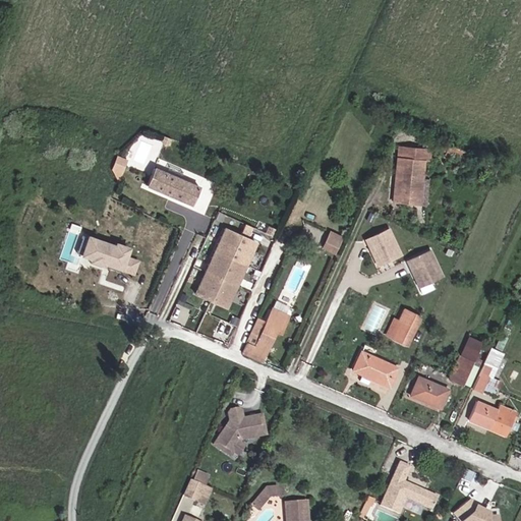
[(447,148),(448,146),(433,138),(430,143),(445,151),(447,148)]
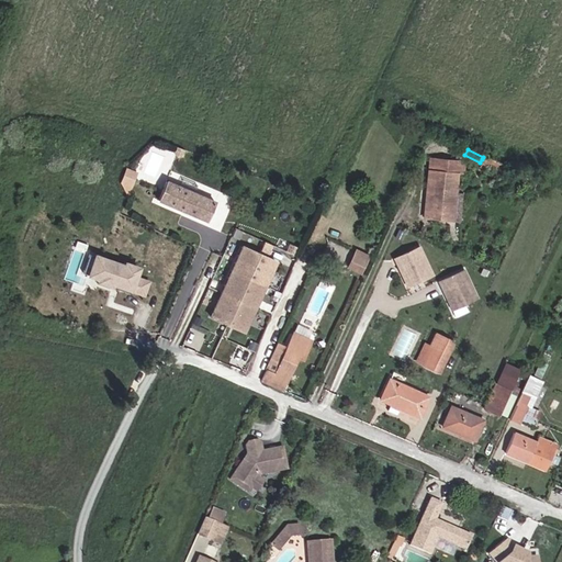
[(459,175),(465,175),(467,160),(434,157),(429,191),(425,191),(423,218),(451,221),(452,194),(458,194),(459,175)]
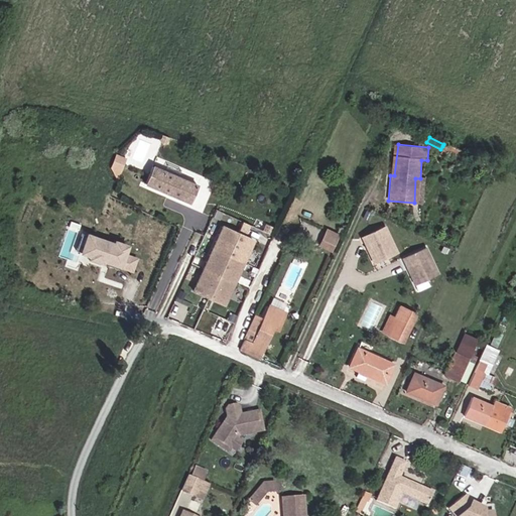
[(445,151),(460,158),(463,150),(448,144),(446,147),(447,148),(445,151)]
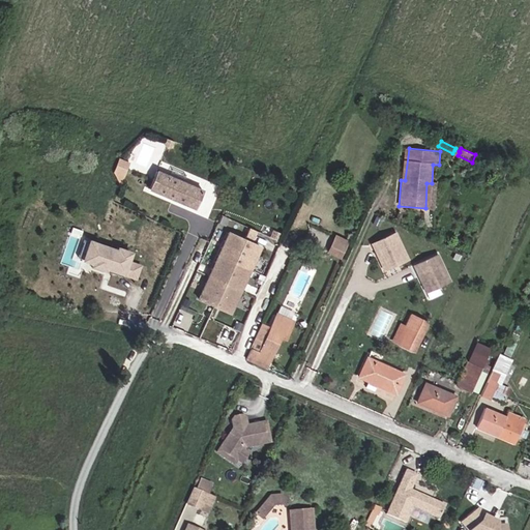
[(124,179),(129,159),(119,156),(113,176),(124,179)]
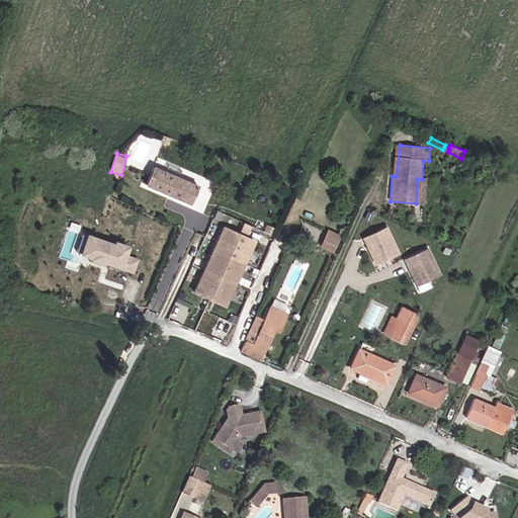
[(218,165),(221,160),(213,157),(210,162),(218,165)]
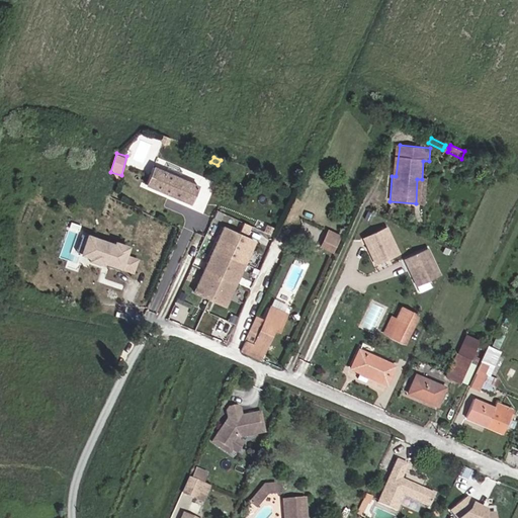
[(481,166),(479,166),(482,159),(476,157),(470,169),(479,172),(481,166)]
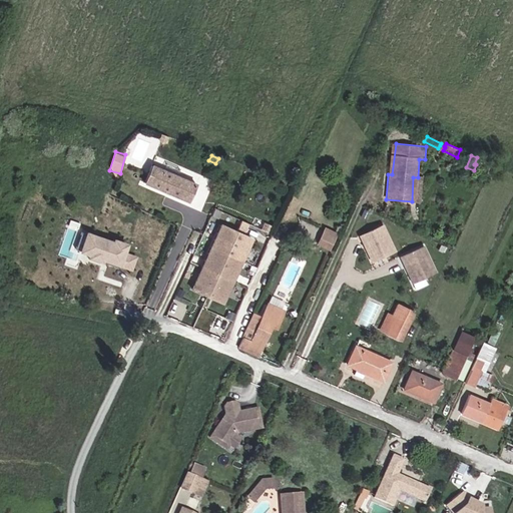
[(188,201),(196,184),(152,165),(145,181),(188,201)]
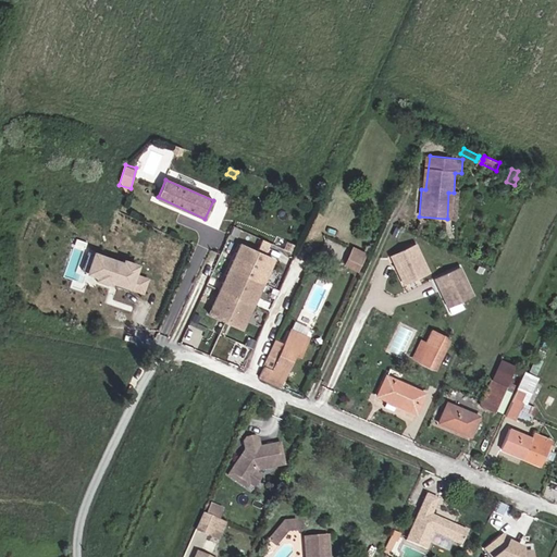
[(259,248),(267,251),(271,242),(263,238),(259,248)]
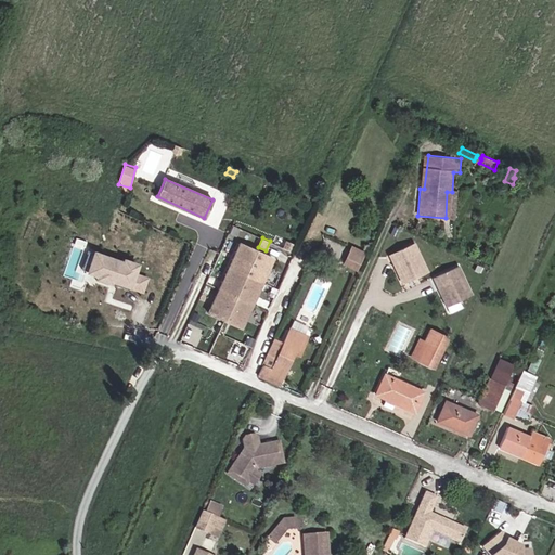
[(240,327),(273,258),(239,241),(207,312),(240,327)]
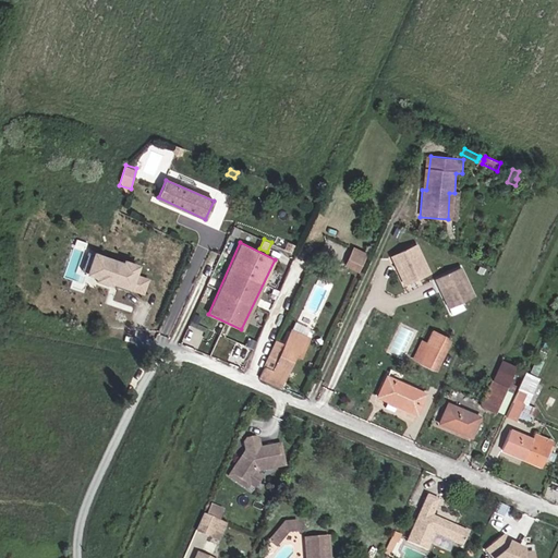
[(420,246),(395,257),(408,286),(432,275),(420,246)]
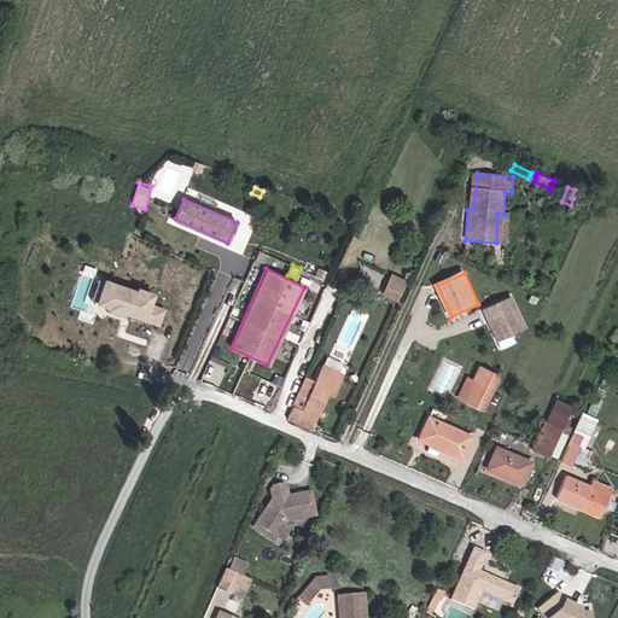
[(398,302),(407,283),(394,277),(385,296),(398,302)]
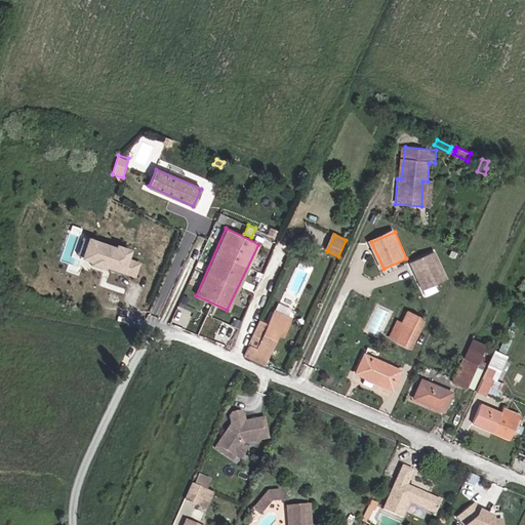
[(90,241),(84,240),(79,257),(85,259),(90,241)]
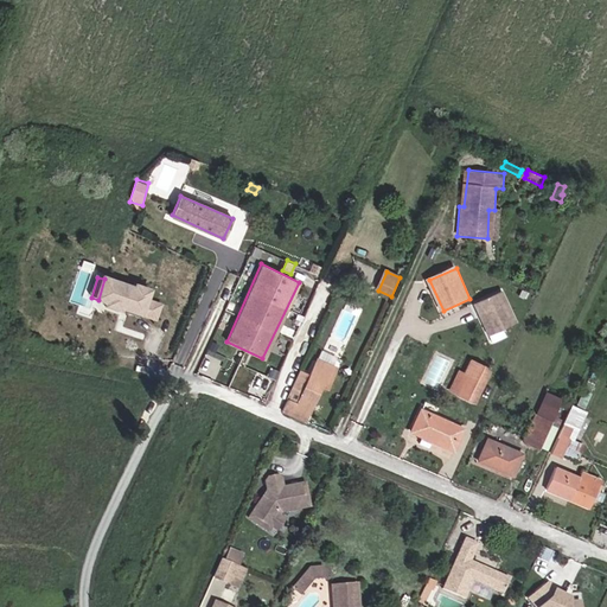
[(144,314),(158,318),(163,302),(147,298),(149,288),(136,285),(135,287),(104,279),(98,300),(110,304),(109,306),(131,312),(131,313),(141,317),(144,314)]
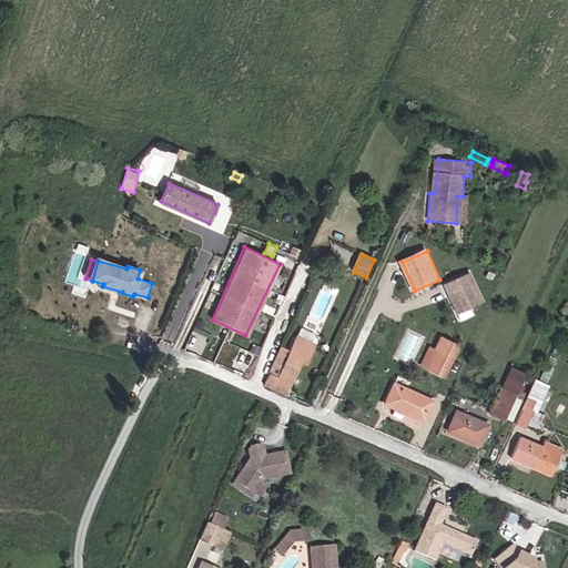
[(485,303),(472,274),(446,285),(459,314),(485,303)]
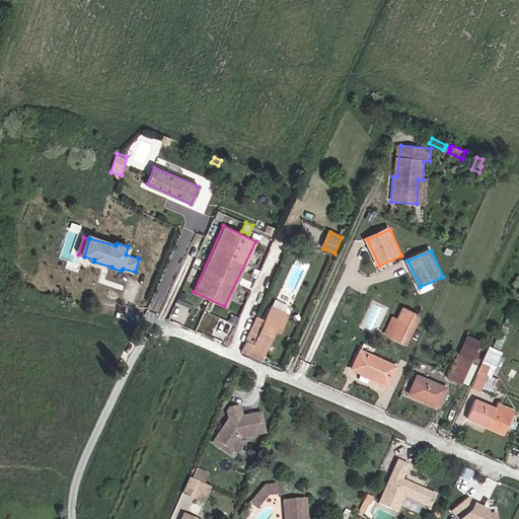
[(242,351),(262,359),(276,328),(281,330),(287,315),(270,308),(265,321),(256,319),(242,351)]
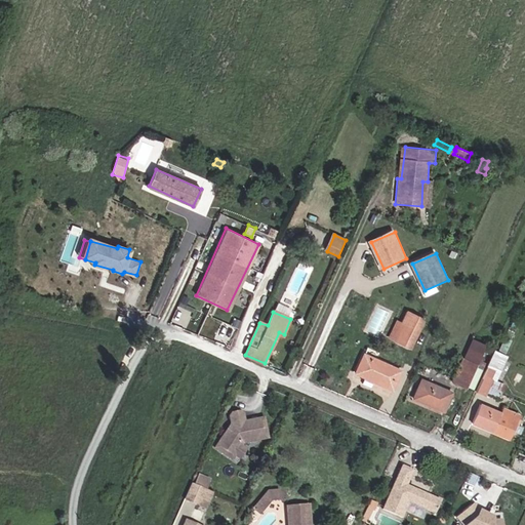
[(423,320),(408,313),(403,324),(398,322),(391,337),(410,347),(423,320)]
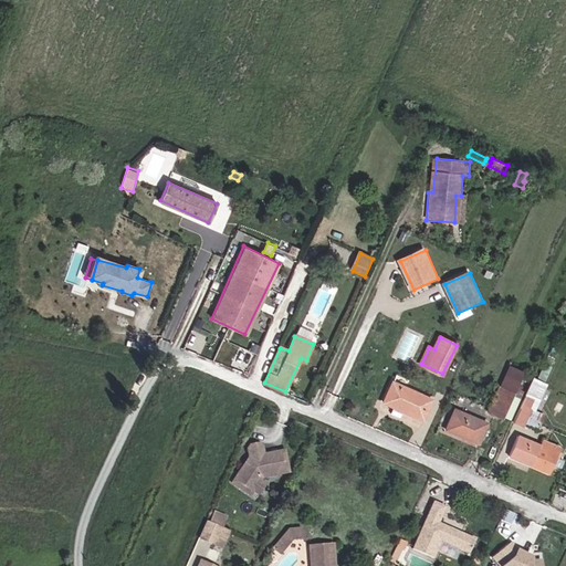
[(502,417),(502,416),(515,387),(523,371),(509,365),(489,410),(502,417)]
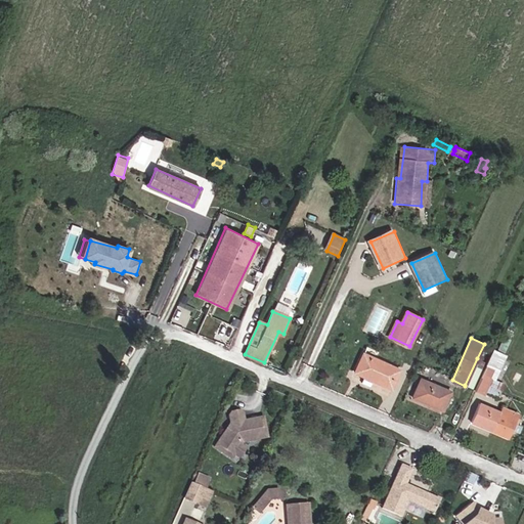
[(508,355),(495,349),(493,354),(505,360),(508,355)]
